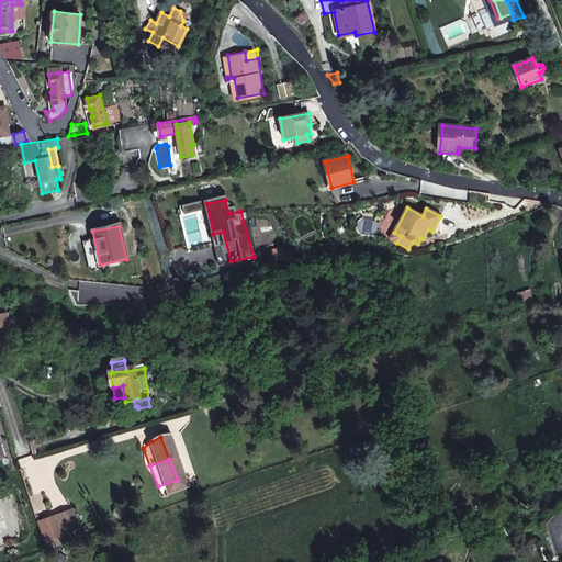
[(181,490),(178,480),(158,486),(163,497),(181,490)]
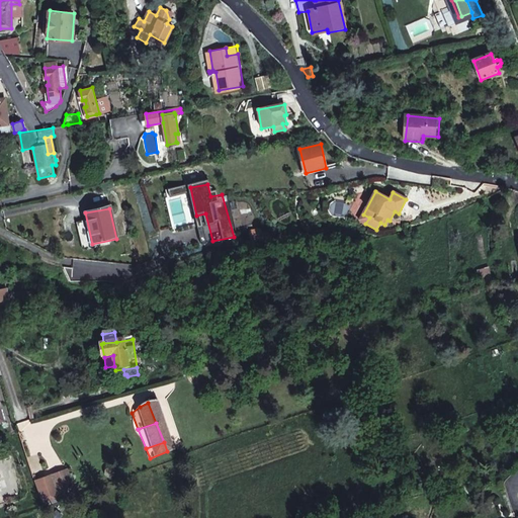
[(54,504),(69,498),(61,473),(46,479),(54,504)]
